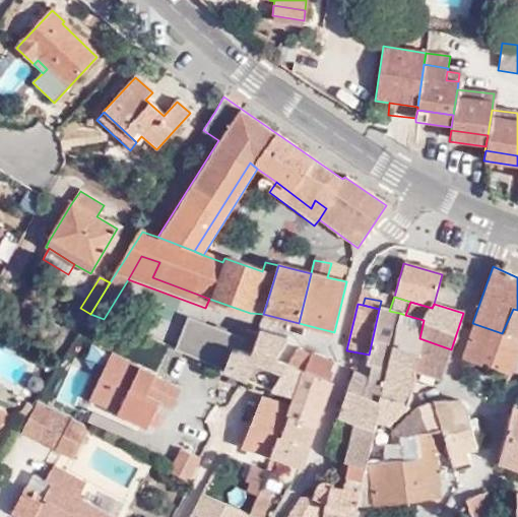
[(414,379),(414,373),(418,354),(391,346),(399,313),(389,311),(379,309),(369,354),(366,366),(372,367),(369,381),(359,378),(350,375),(348,383),(346,389),(366,397),(369,384),(382,387),(380,396),(404,404),(406,404),(414,379)]
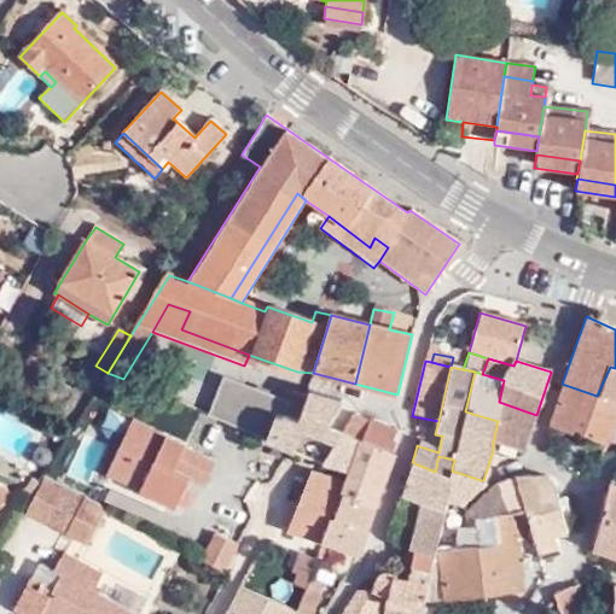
[(615,368),(610,367),(597,396),(615,402),(615,368)]
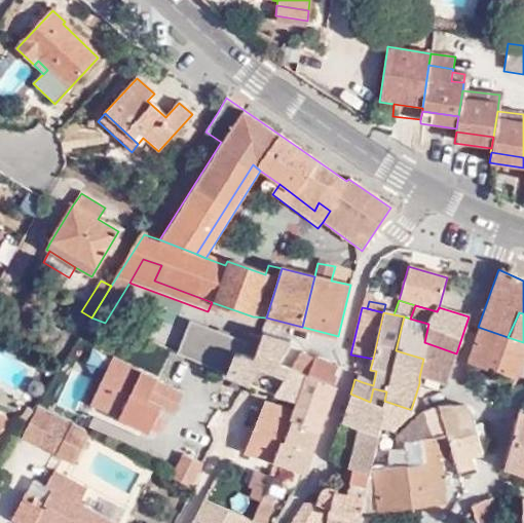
[(447,386),(456,353),(424,342),(428,324),(410,319),(404,316),(396,350),(423,359),(419,377),(447,386)]
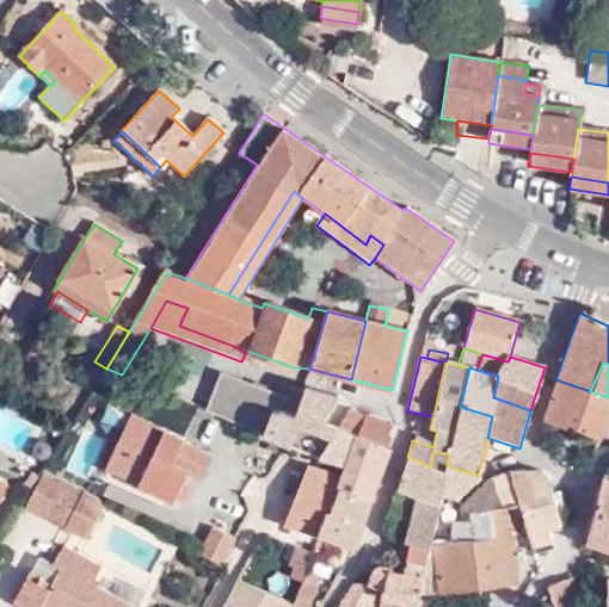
[(207,410),(263,434),(272,410),(293,417),(301,392),(280,385),(275,395),(223,373),(207,410)]
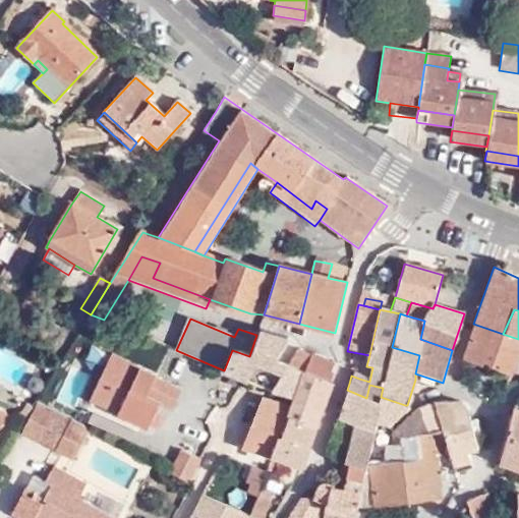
[(502,338),(503,334),(473,324),(472,328),(469,335),(500,344),(502,338)]
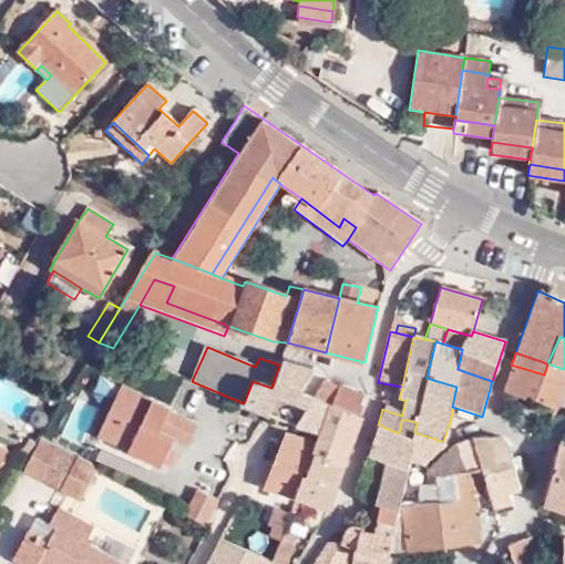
[(244,403),(280,419),(308,371),(279,363),(279,365),(271,388),(253,381),(244,403)]
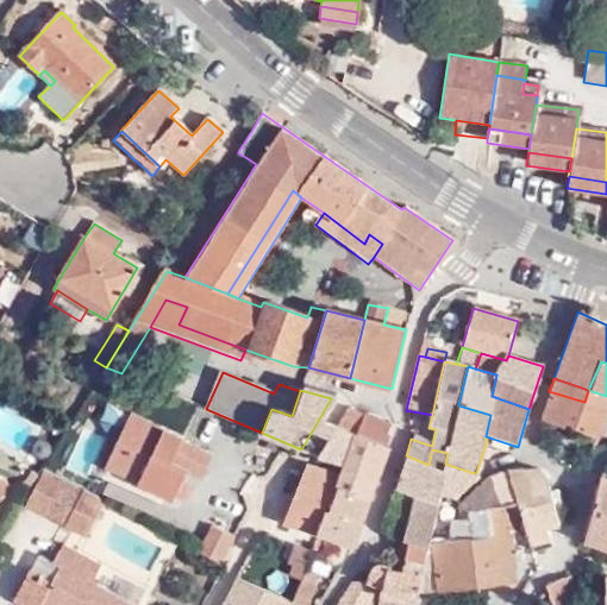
[(606,420),(606,409),(584,402),(549,391),(540,417),(563,427),(565,423),(600,440),(600,438),(606,420)]
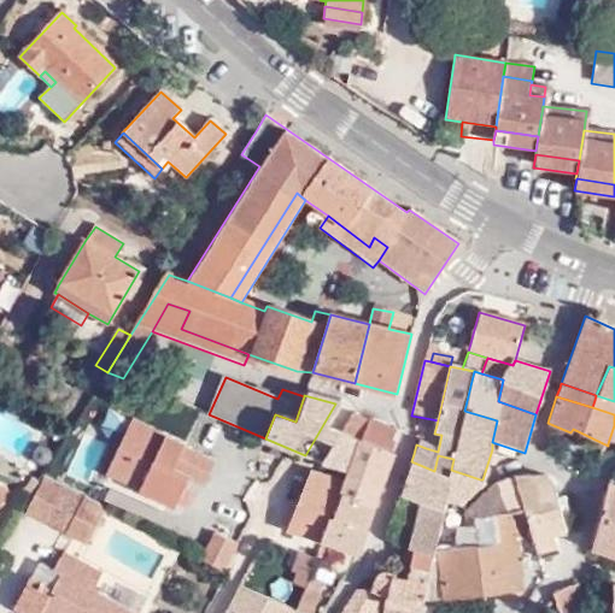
[(352,414),(343,434),(361,441),(368,422),(352,414)]
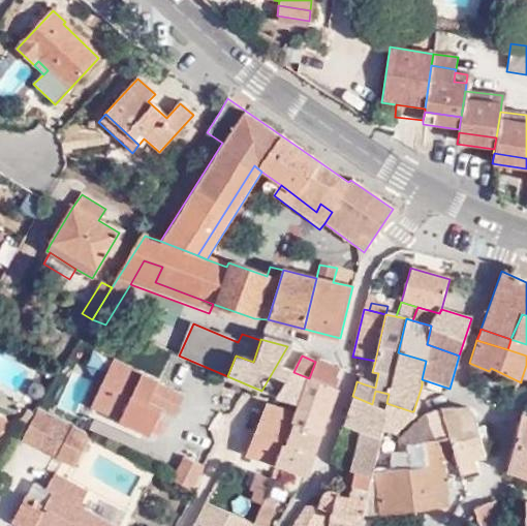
[(103,400),(97,413),(149,437),(163,407),(176,413),(184,397),(159,385),(160,382),(112,360),(95,395),(103,400)]
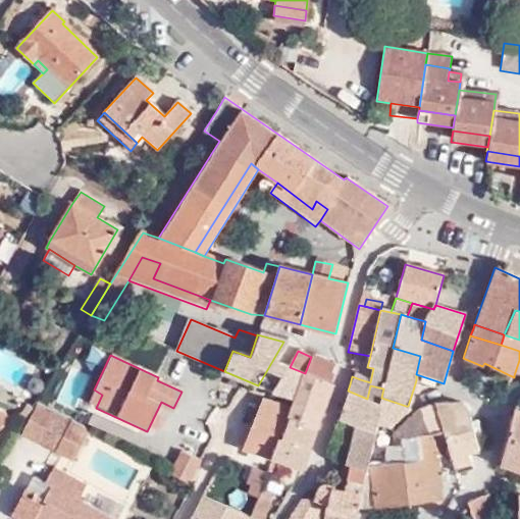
[(367,367),(370,356),(365,355),(360,379),(370,382),(373,368),(367,367)]
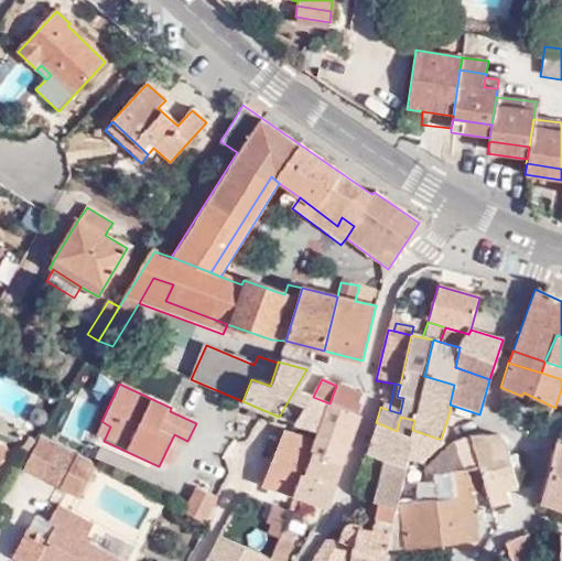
[(295,498),(324,510),(358,414),(355,413),(348,411),(350,403),(345,401),(349,391),(336,386),(330,403),(319,433),(315,443),(295,498)]
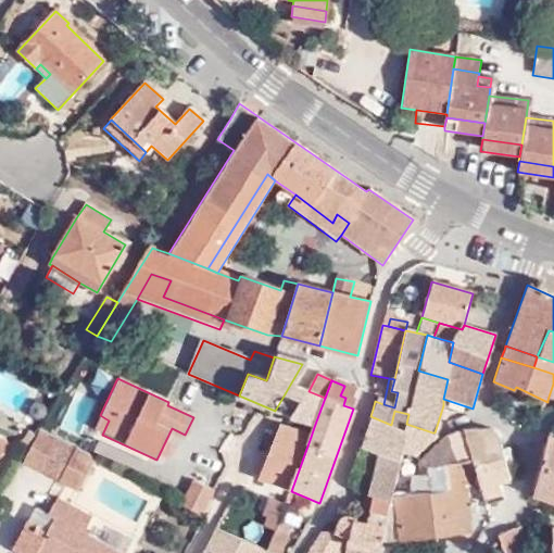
[(354,390),(344,386),(340,396),(345,398),(343,405),(350,407),(354,390)]
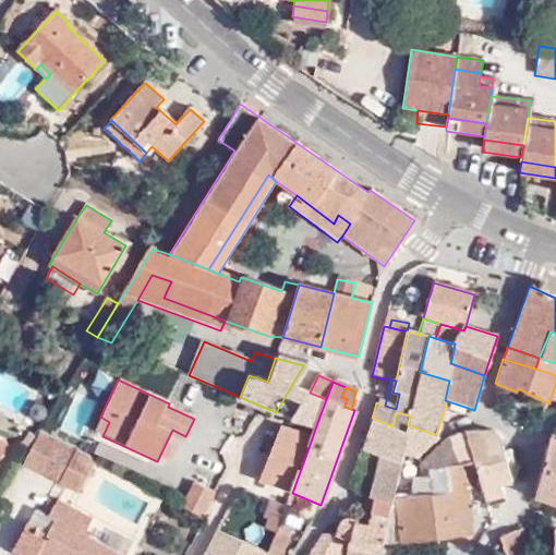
[(306,391),(290,418),(315,429),(326,399),(310,393),(306,391)]
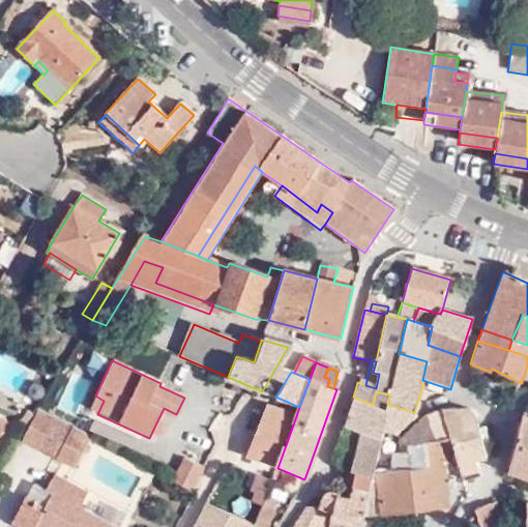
[(394,434),(412,412),(387,404),(389,394),(376,391),(373,405),(353,397),(346,422),(360,429),(350,472),(355,473),(372,477),(373,475),(383,431),(394,434)]
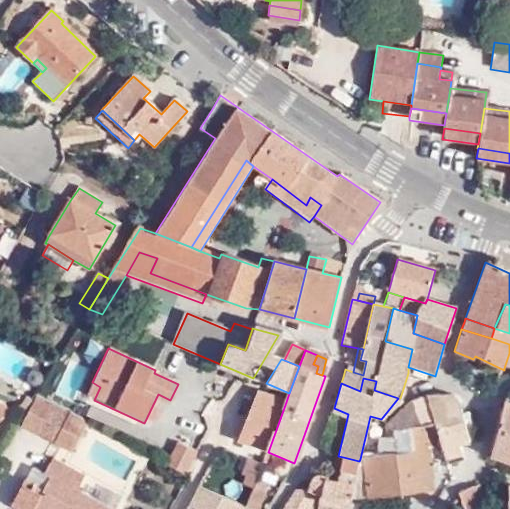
[(86,395),(94,400),(100,387),(92,382),(86,395)]
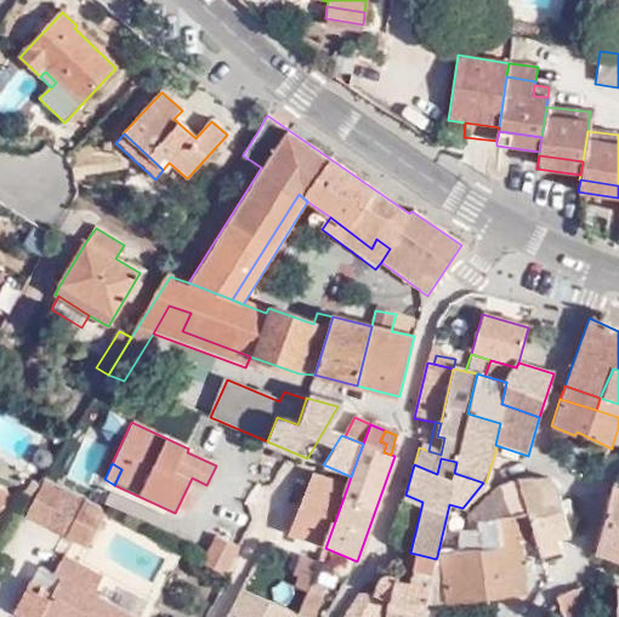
[(325,548),(347,487),(312,476),(289,533),(293,536),(288,554),(299,558),(293,576),(297,578),(311,583),(319,564),(308,561),(314,543),(325,548)]
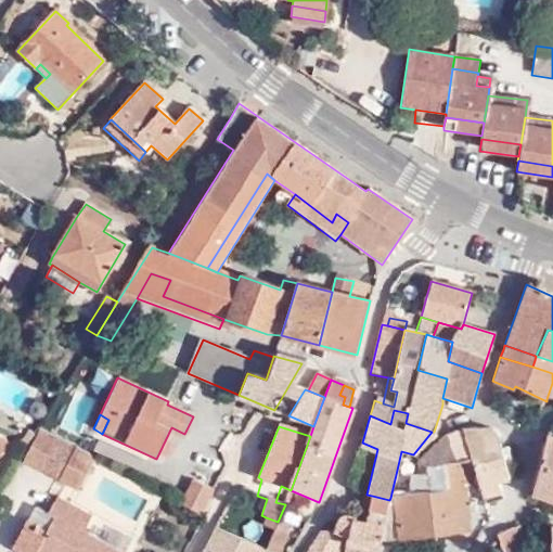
[(478,483),(485,504),(502,500),(498,482),(506,479),(499,449),(494,432),(488,428),(462,431),(471,459),(478,483)]
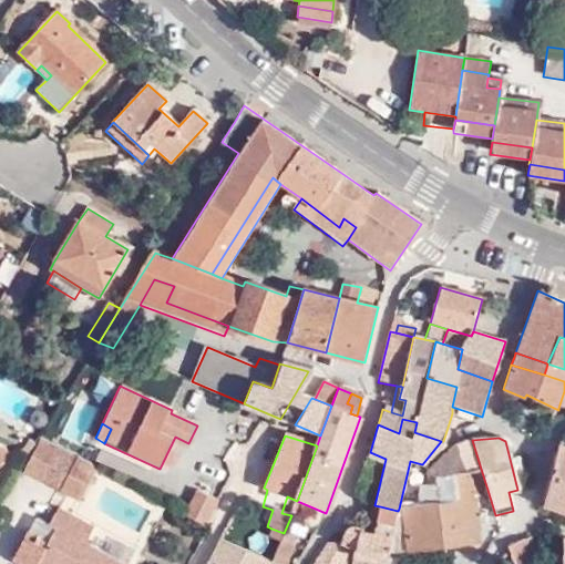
[(40,440),(20,473),(39,484),(60,450),(40,440)]
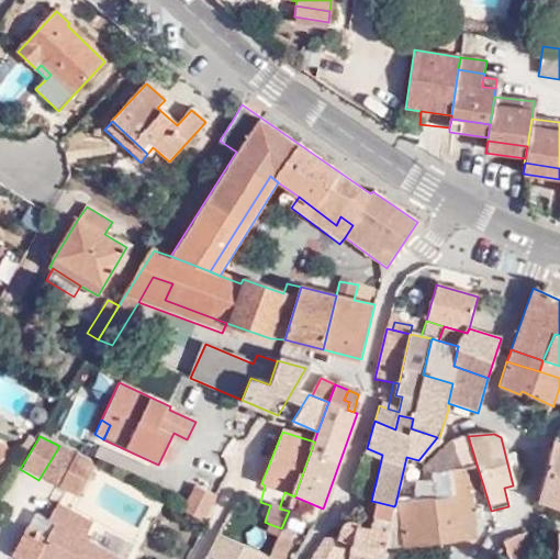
[(441,450),(427,464),(420,470),(430,471),(439,470),(446,469),(477,465),(468,436),(459,438),(452,442),(441,450)]
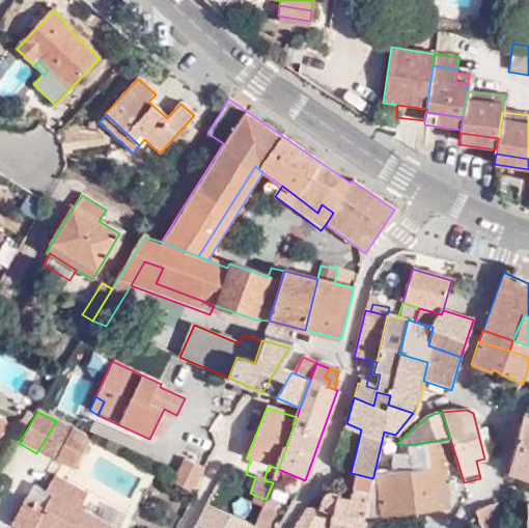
[(528,482),(528,418),(521,415),(519,423),(517,423),(505,469),(528,478),(526,481),(528,482)]
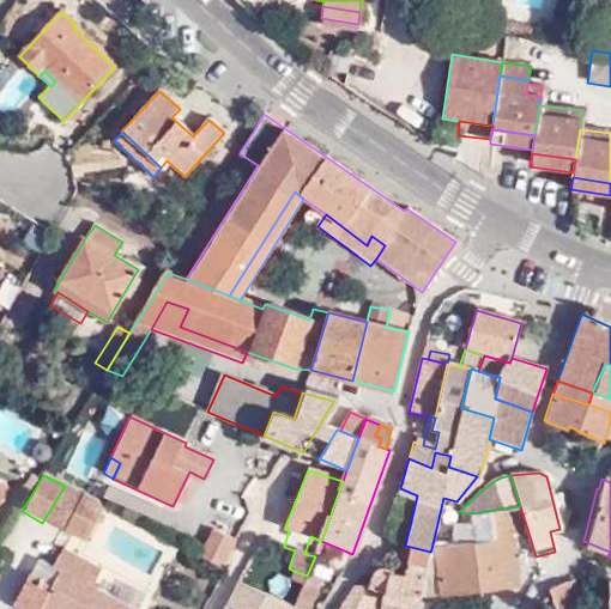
[(65,486),(42,523),(61,533),(84,495),(65,486)]
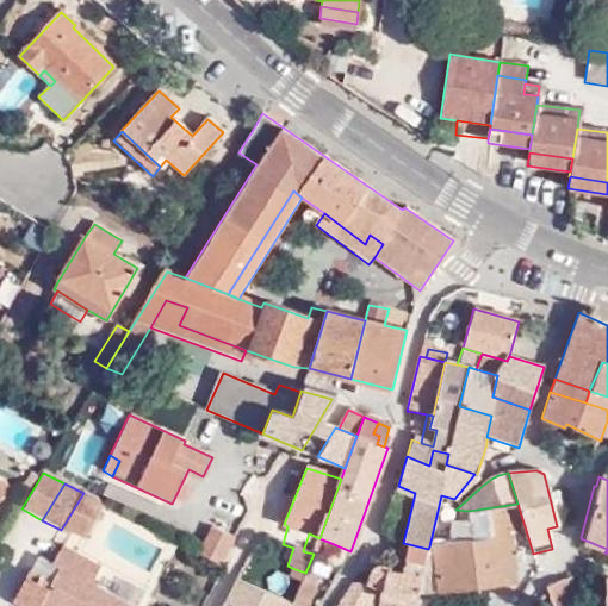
[(453,544),(429,547),(428,549),(419,598),(519,582),(515,566),(514,553),(512,533),(526,530),(517,504),(484,508),(477,510),(484,541),(471,543),(453,544)]
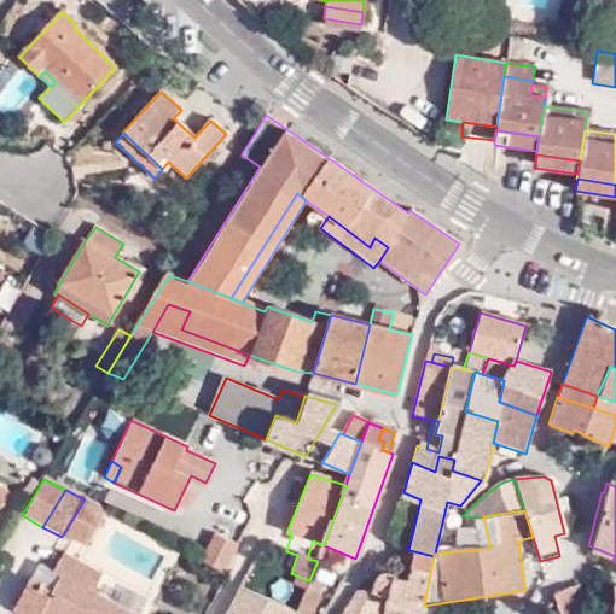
[(490,548),(483,516),(474,518),(474,530),(477,550),(490,548)]
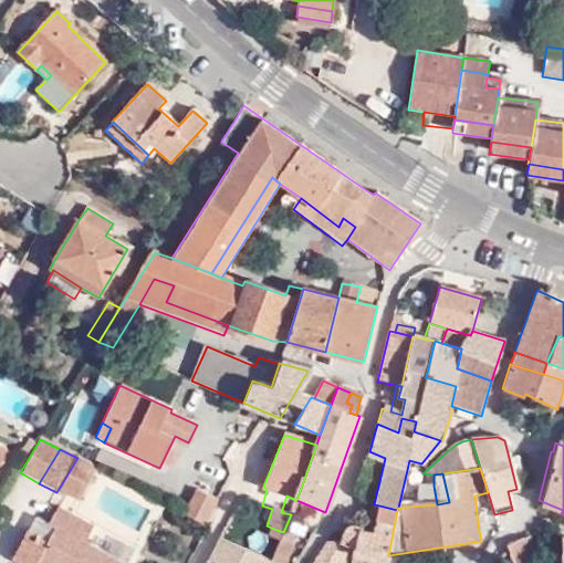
[(417,488),(420,506),(437,504),(434,486),(417,488)]
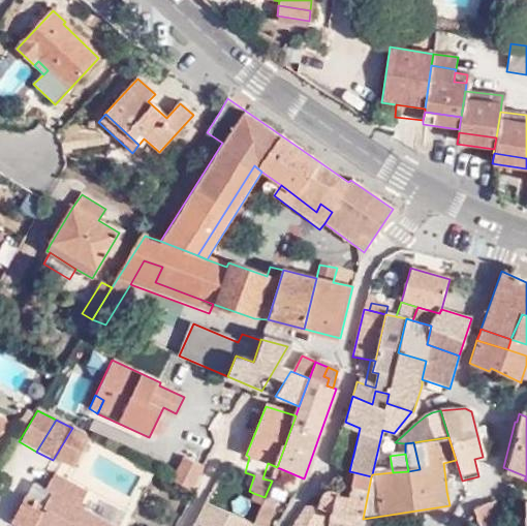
[(183,456),(171,478),(190,489),(202,466),(183,456)]
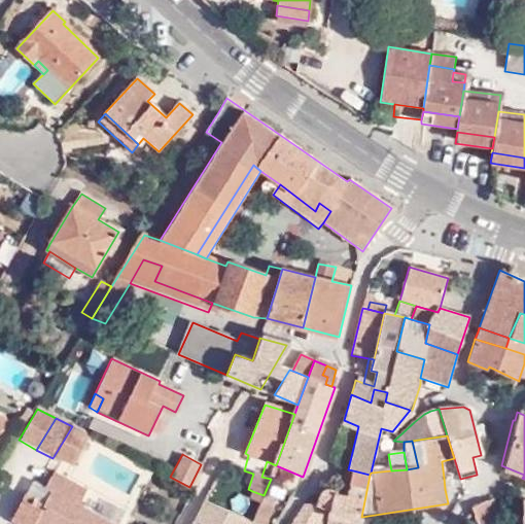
[(370,475),(353,470),(348,493),(347,496),(337,494),(337,493),(327,490),(322,491),(320,493),(316,503),(303,505),(290,523),(319,523),(326,510),(329,511),(327,517),(359,523),(361,517),(370,475)]
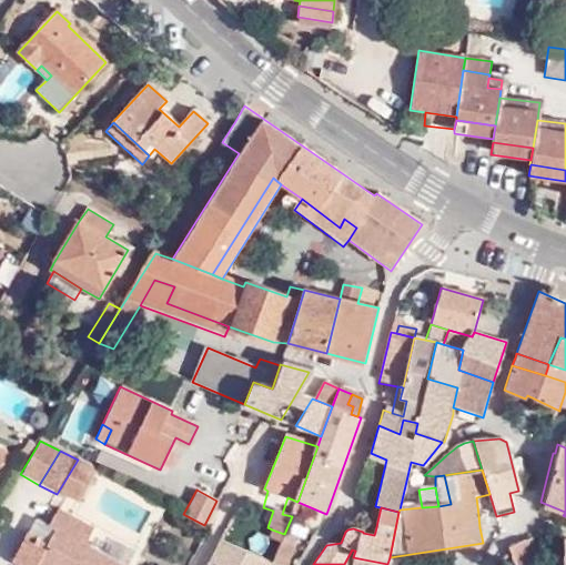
[(121,564),(86,545),(93,530),(58,510),(48,526),(56,531),(49,544),(27,533),(11,562),(16,564),(121,564)]
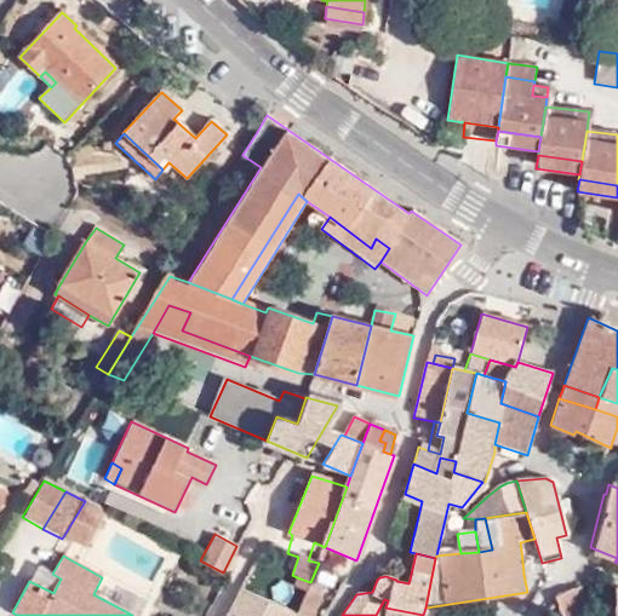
[(292,588),(305,593),(310,582),(297,577),(292,588)]
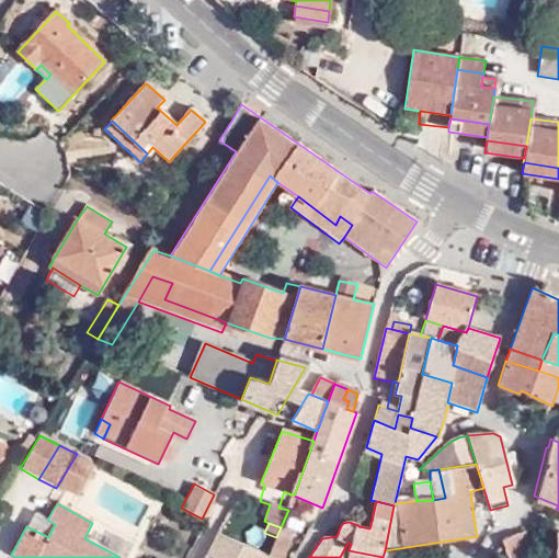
[(269,557),(216,533),(202,557),(269,557)]
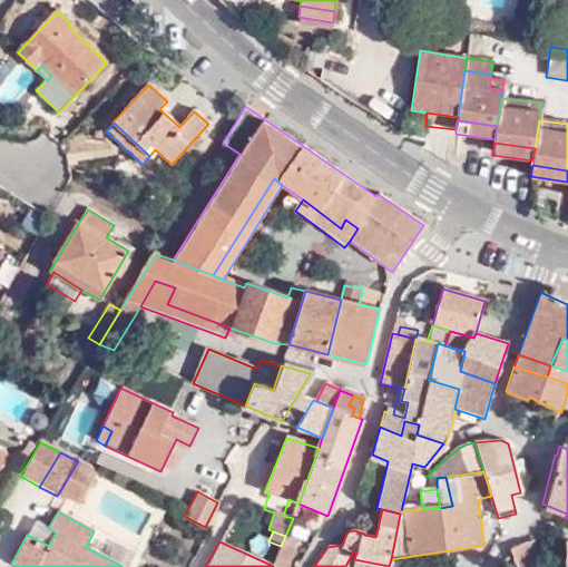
[(281,546),(273,566),(290,566),(296,553),(281,546)]
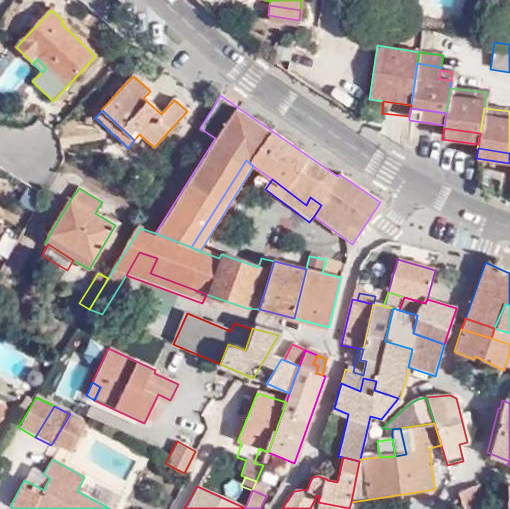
[(469,490),(453,496),(457,508),(470,508),(470,506),(473,505),(469,490)]
